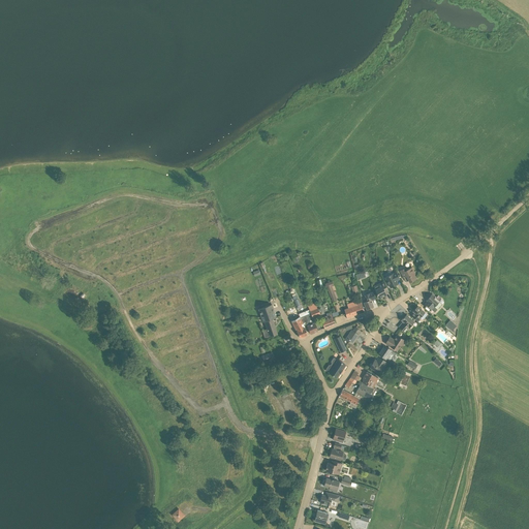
[(290,254),(293,261),(296,261),(298,261),(299,260),(299,259),(301,258),(299,256),(296,251),(290,254)]
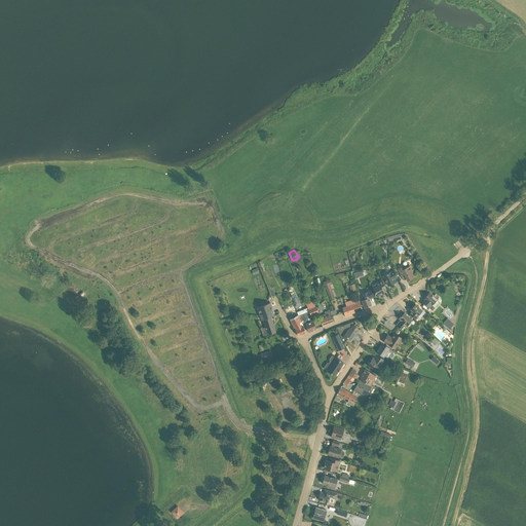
[(413,272),(410,267),(410,266),(405,268),(404,266),(398,269),(401,275),(404,274),(407,280),(414,277),(412,272),(413,272)]
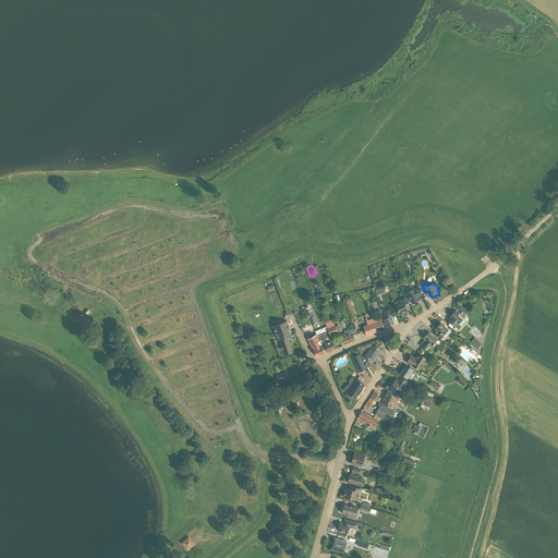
[(422,293),(419,289),(417,287),(407,292),(412,303),(420,300),(417,296),(419,295),(422,293)]
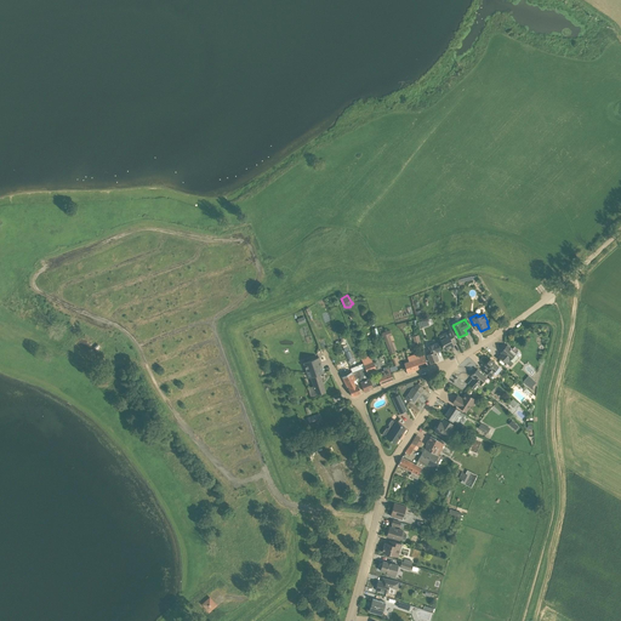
[(396,352),(389,336),(392,335),(389,330),(382,332),(383,337),(385,337),(389,353),(396,352)]
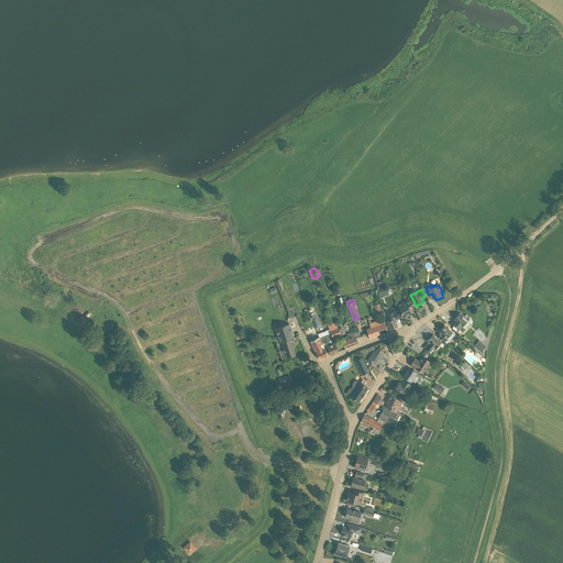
[(414,309),(411,305),(408,299),(397,305),(404,318),(411,313),(410,311),(414,309)]
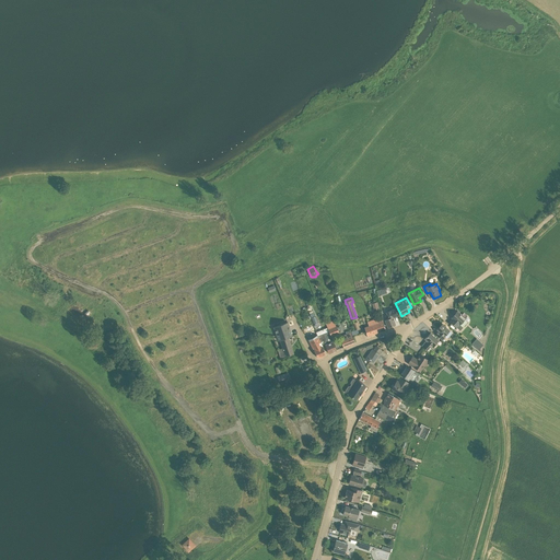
[(372,313),(380,311),(377,302),(372,304),(374,308),(371,310),(372,313)]
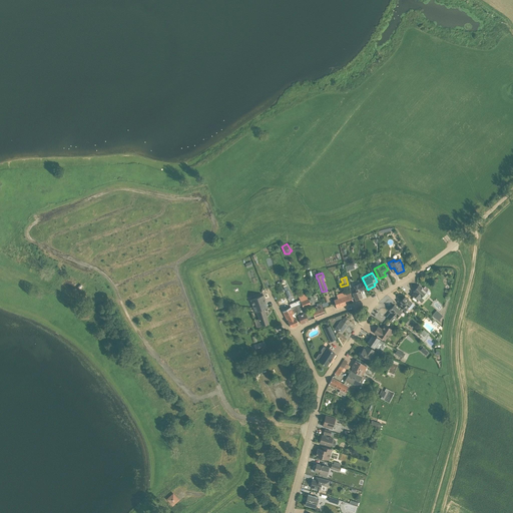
[(362,298),(360,291),(364,289),(362,284),(358,285),(357,285),(355,286),(356,290),(357,292),(353,293),(356,300),(362,298)]
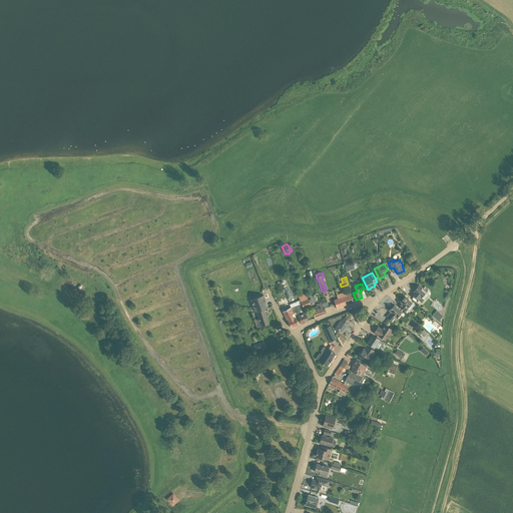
[(426,293),(426,292),(423,289),(419,286),(418,287),(417,287),(416,288),(416,289),(414,291),(415,292),(412,295),(419,301),(419,300),(422,303),(429,295),(426,293)]
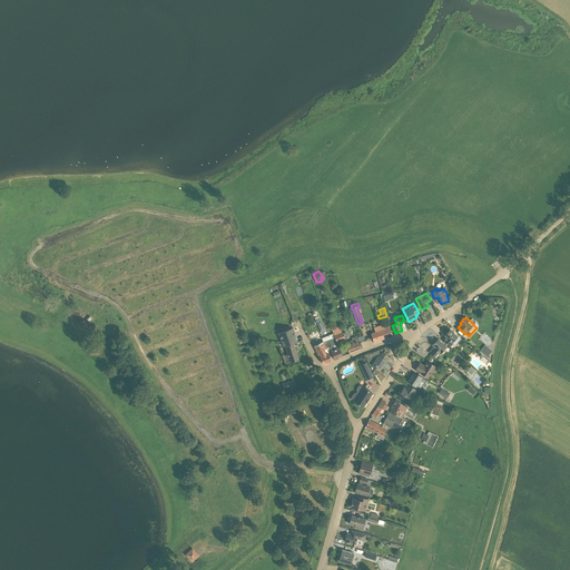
[(371,334),(372,337),(374,342),(393,336),(389,323),(381,325),(374,327),(375,332),(371,334)]
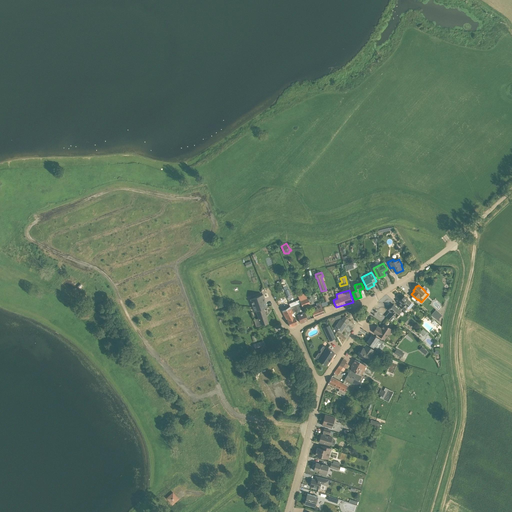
[(256,327),(264,325),(268,323),(264,308),(267,307),(263,295),(250,299),(254,312),(256,312),(258,318),(254,320),(256,327)]
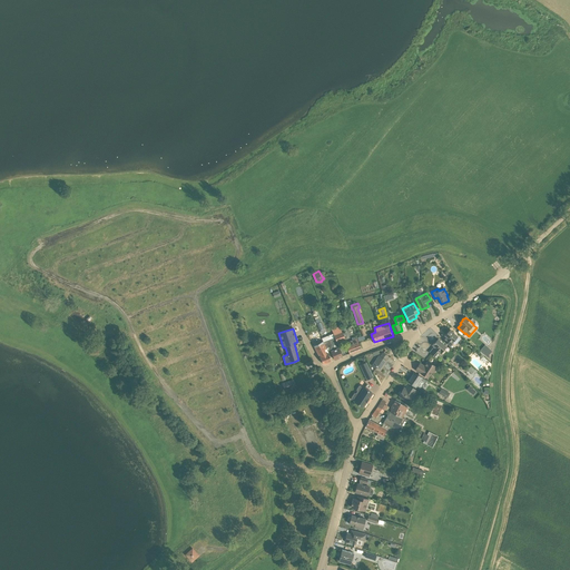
[(443,340),(449,344),(451,346),(452,345),(454,343),(455,344),(460,340),(460,338),(450,330),(444,335),(446,336),(443,340)]
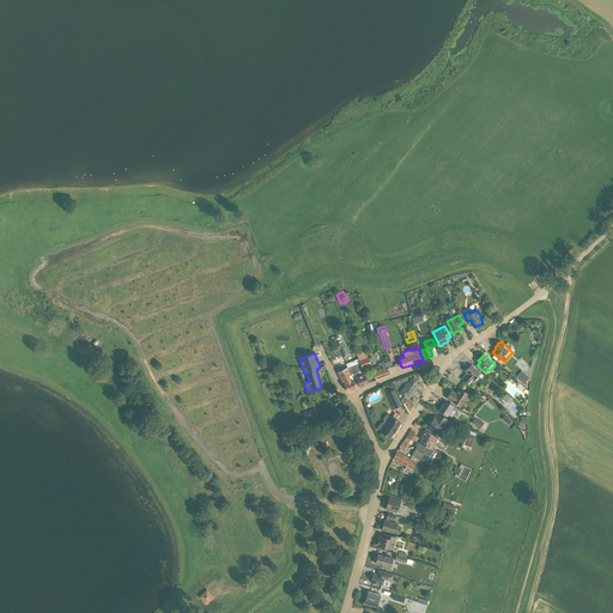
[(337,359),(341,369),(346,366),(341,357),(337,359)]
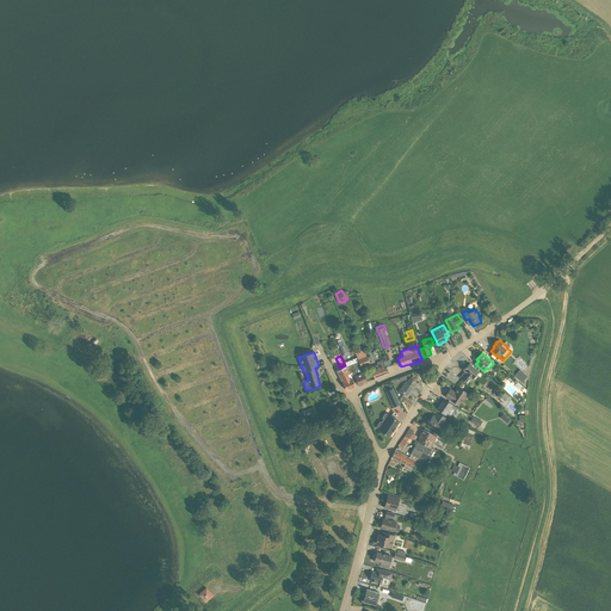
[(370,364),(366,356),(358,359),(362,368),(370,364)]
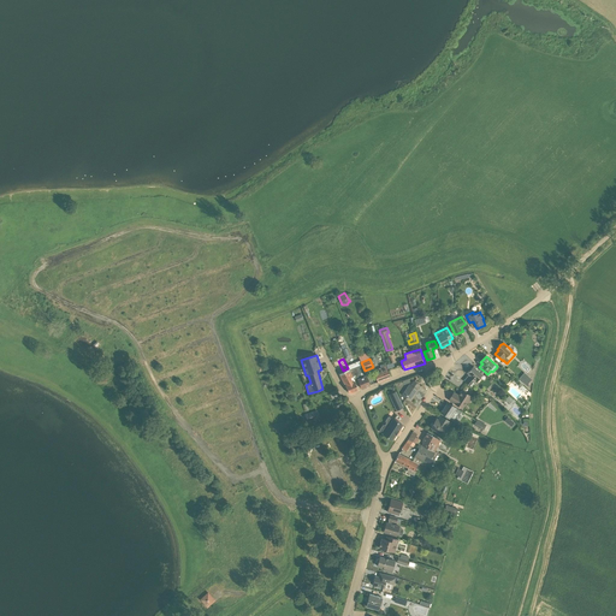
[(390,377),(389,372),(385,363),(380,366),(381,367),(373,371),(378,383),(390,377)]
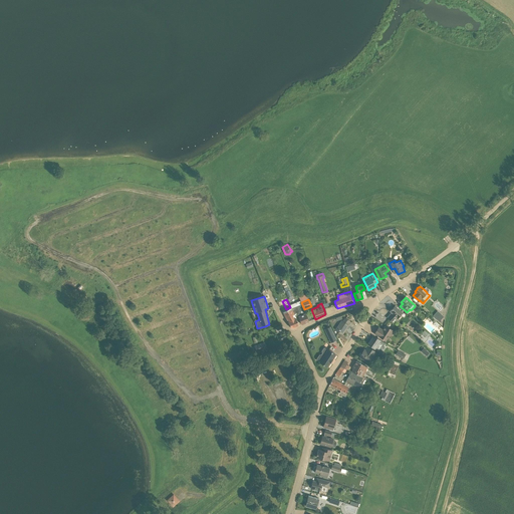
[(304,310),(302,304),(295,307),(292,308),(291,308),(296,317),(298,316),(301,324),(309,321),(304,310)]
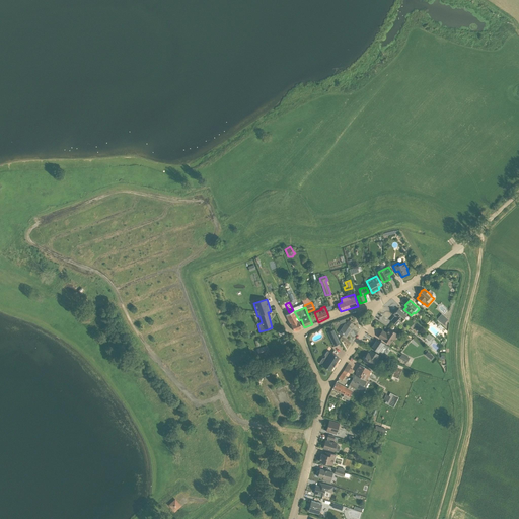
[(406,316),(403,313),(399,309),(396,311),(393,314),(396,316),(395,317),(394,317),(391,320),(397,326),(406,316)]
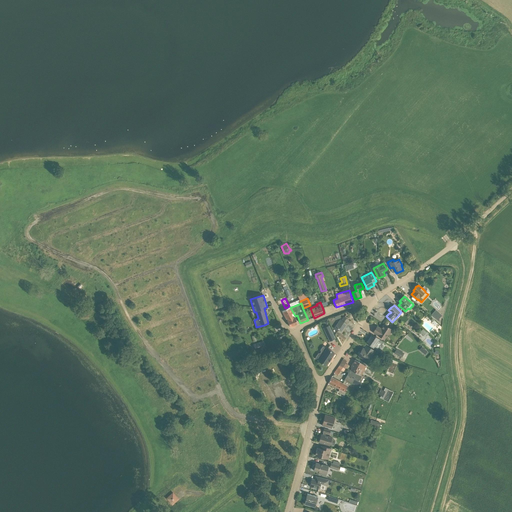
[(295,316),(290,307),(287,309),(282,311),(290,327),(298,324),(295,316)]
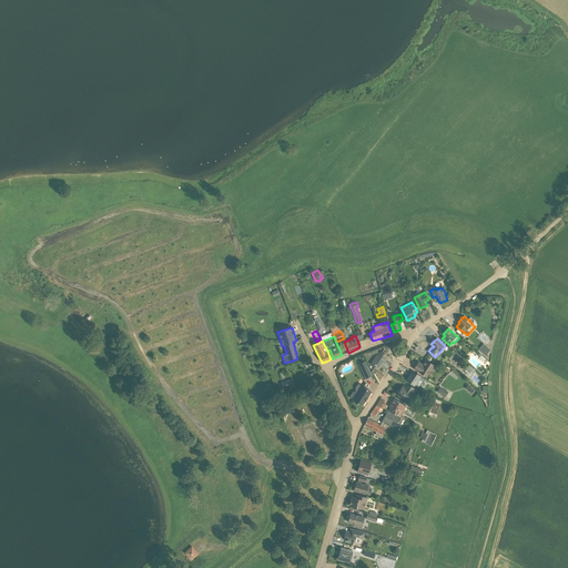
[(490,350),(484,343),(478,348),(485,355),(490,350)]
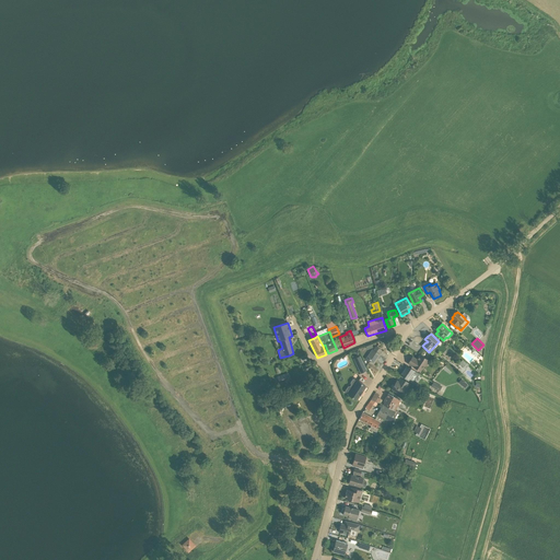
[(372,349),(365,359),(373,364),(380,354),(378,353),(382,350),(375,347),(373,350),(372,349)]
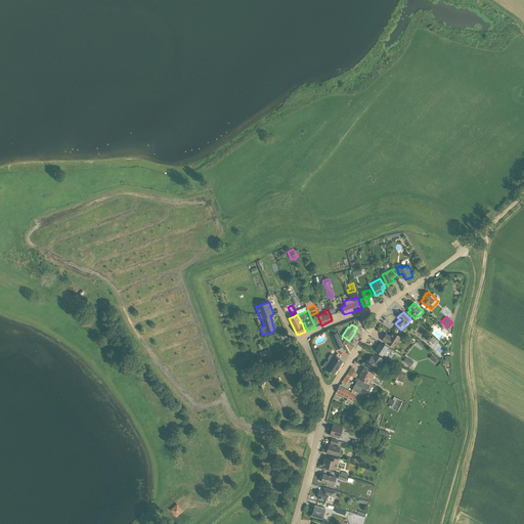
[(402,338),(397,335),(393,332),(390,337),(386,334),(382,340),(394,347),(397,342),(398,343),(402,338)]
